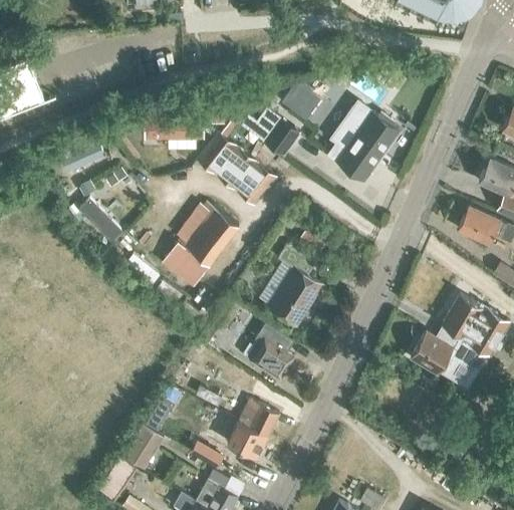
[(397,0),(397,2),(438,21),(455,24),(470,18),(480,6),(481,0),(397,0)]
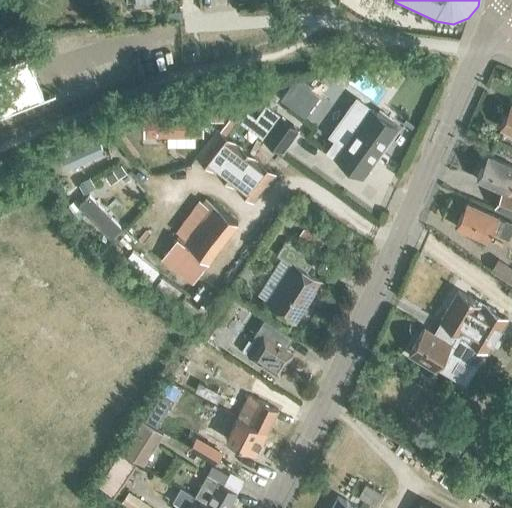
[(27,56),(0,66),(0,115),(43,98),(27,56)]
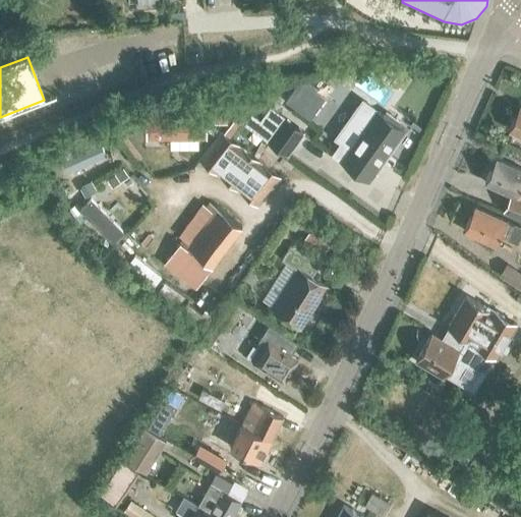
[(415,77),(407,89),(417,96),(425,84),(415,77)]
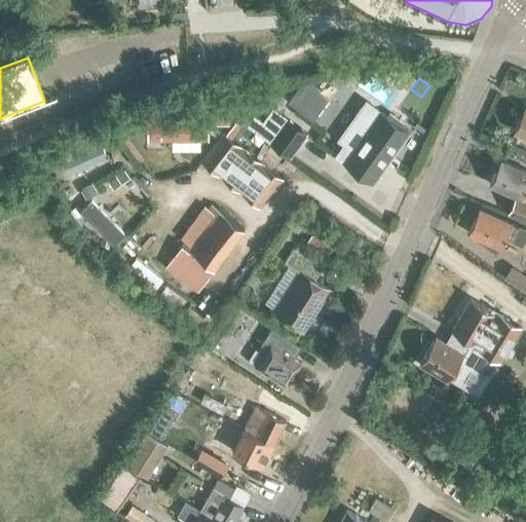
[(389,114),(387,117),(372,107),(334,159),(373,187),(411,135),(403,128),(405,125),(389,114)]
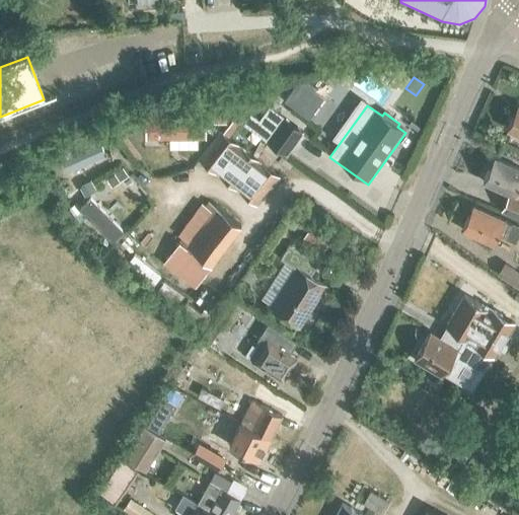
[(518,108),(518,107),(507,133),(518,138),(518,108)]
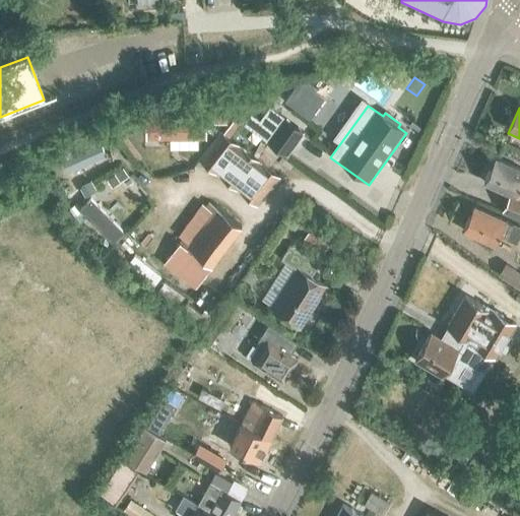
[(189,118),(155,119),(155,131),(189,131),(189,118)]
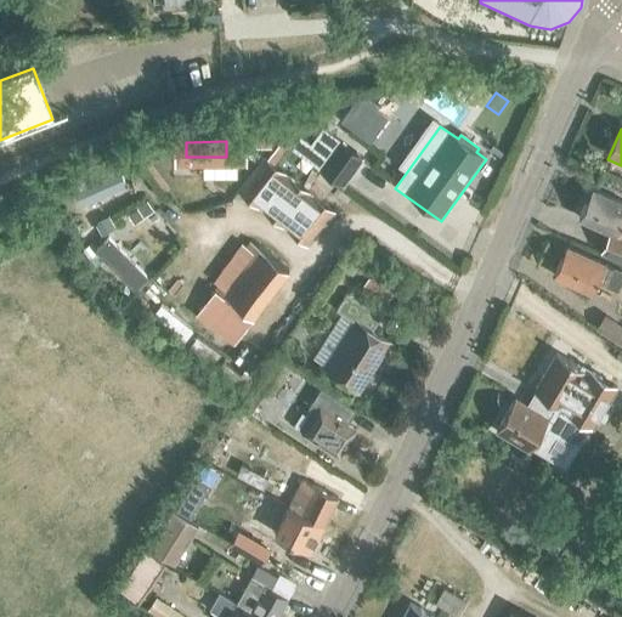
[(317,173),(344,191),(365,160),(339,142),(317,173)]
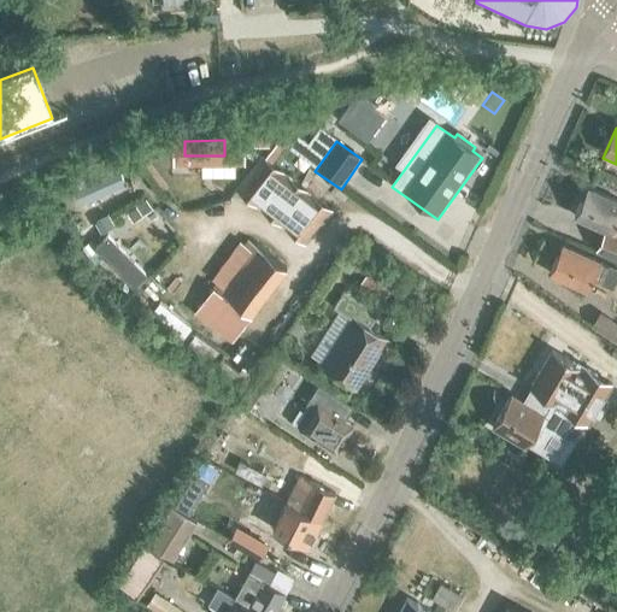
[(235,194),(304,247),(329,216),(260,162),(235,194)]
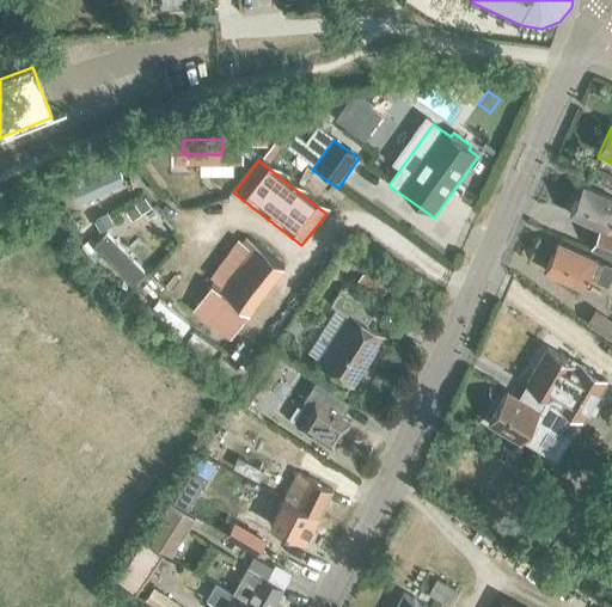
[(112,171),(75,188),(80,200),(117,183),(112,171)]
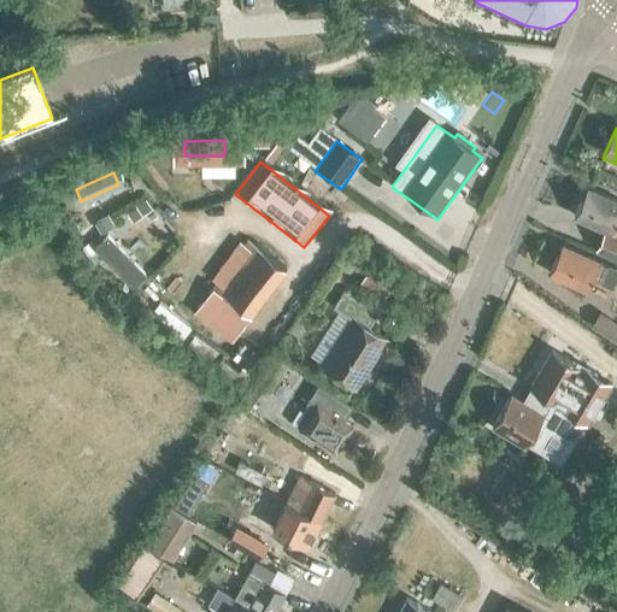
[(616,204),(588,190),(575,221),(604,234),(595,253),(616,263),(616,204)]
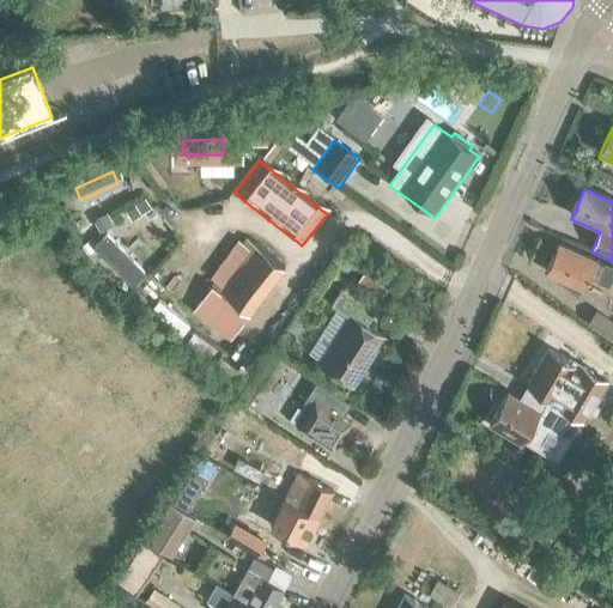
[(93,251),(132,287),(145,274),(108,237),(93,251)]
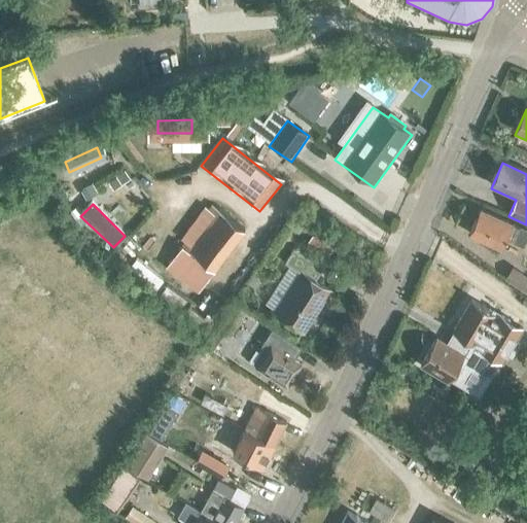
[(198,294),(245,233),(212,207),(209,211),(205,208),(181,241),(184,244),(166,270),(198,294)]
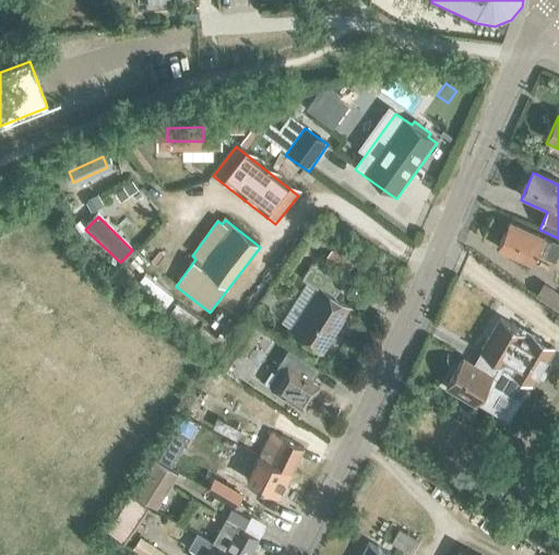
[(544,260),(556,266),(558,257),(558,246),(509,224),(498,251),(532,267),(538,252),(546,256),(544,260)]
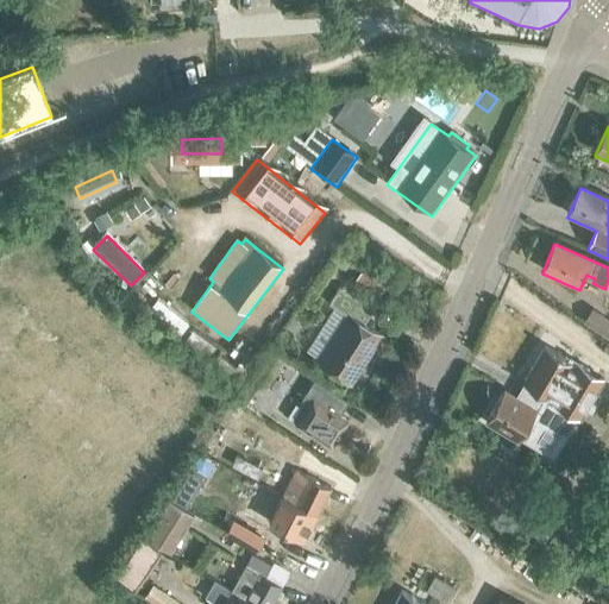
[(318,364),(351,385),(382,338),(364,327),(374,312),(340,290),(330,307),(347,318),(318,364)]
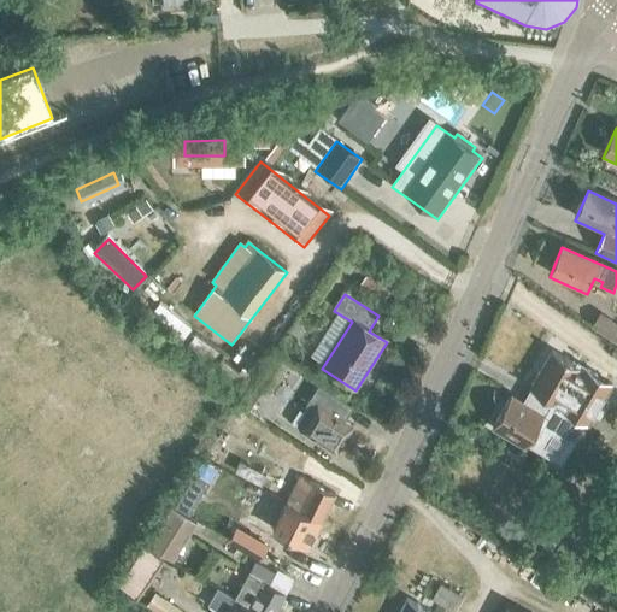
[(591,329),(616,347),(616,325),(600,315),(591,329)]
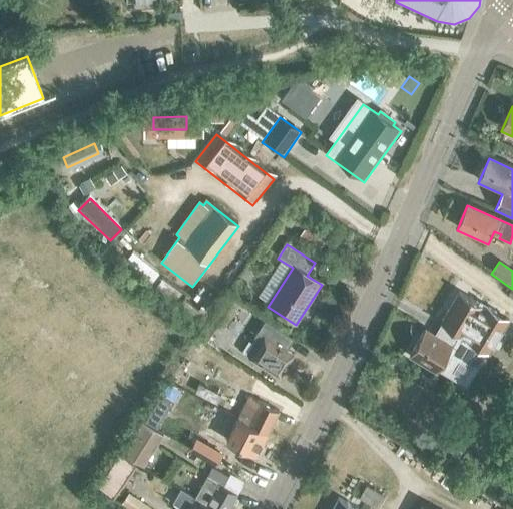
[(473,342),(479,346),(497,321),(462,297),(445,323),(461,334),(453,348),(466,355),(473,342)]
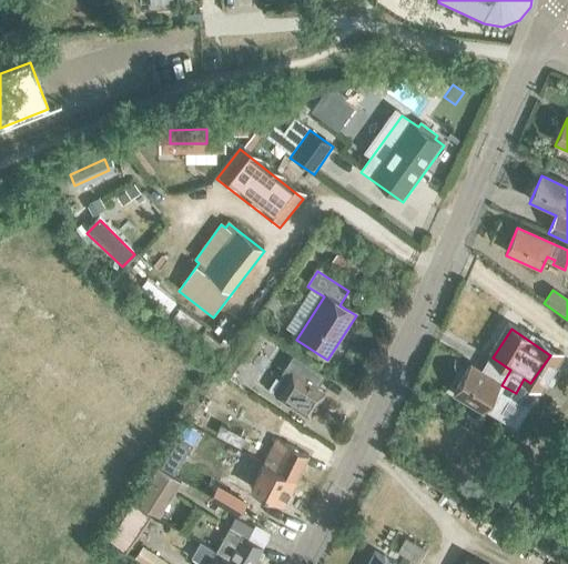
[(272,396),(310,420),(324,395),(317,391),(325,379),(293,358),(281,376),(283,378),(272,396)]
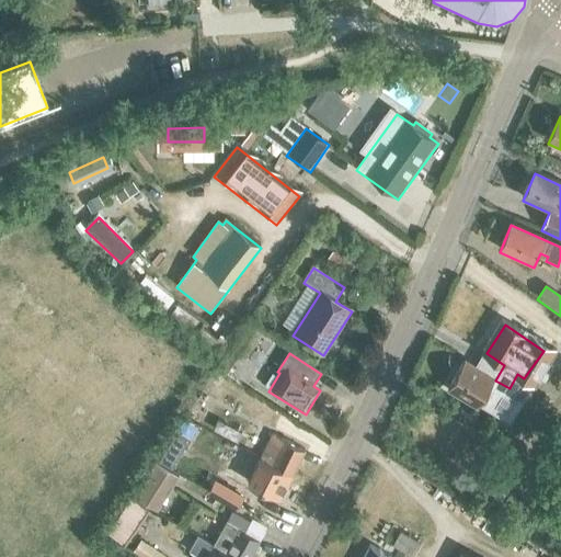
[(487,400),(494,405),(504,389),(466,366),(449,394),(479,412),(487,400)]
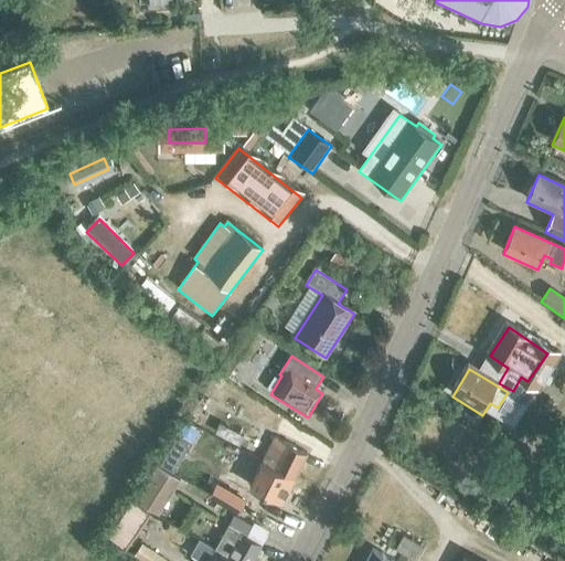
[(254,426),(266,433),(275,416),(263,410),(254,426)]
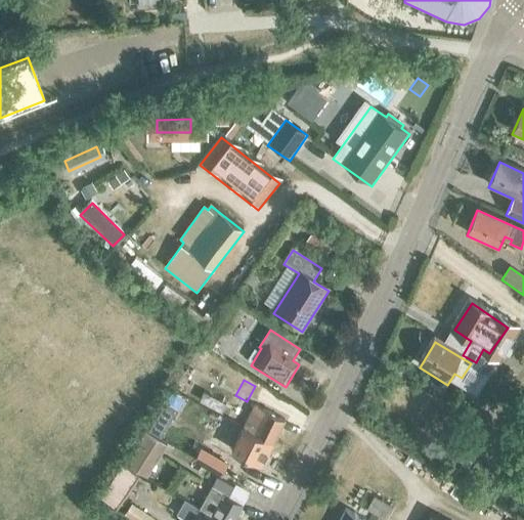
[(146,431),(155,436),(169,415),(161,409),(146,431)]
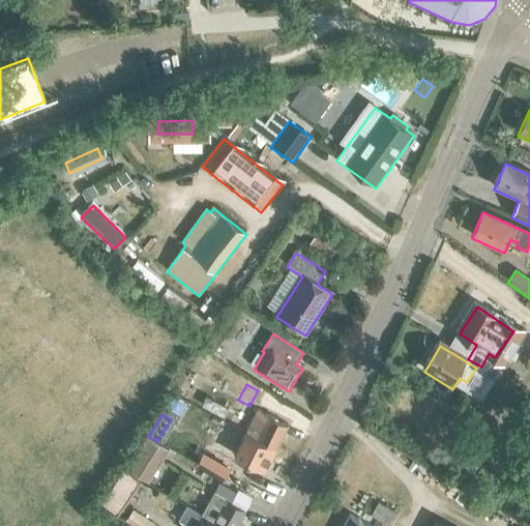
[(246,439),(275,454),(287,430),(258,416),(246,439)]
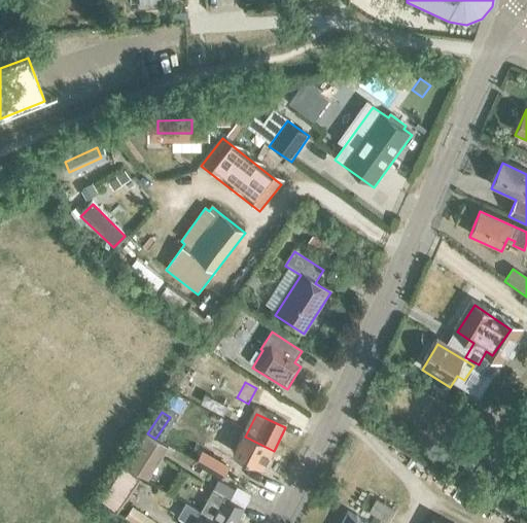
[(127,467),(148,482),(169,449),(147,436),(127,467)]
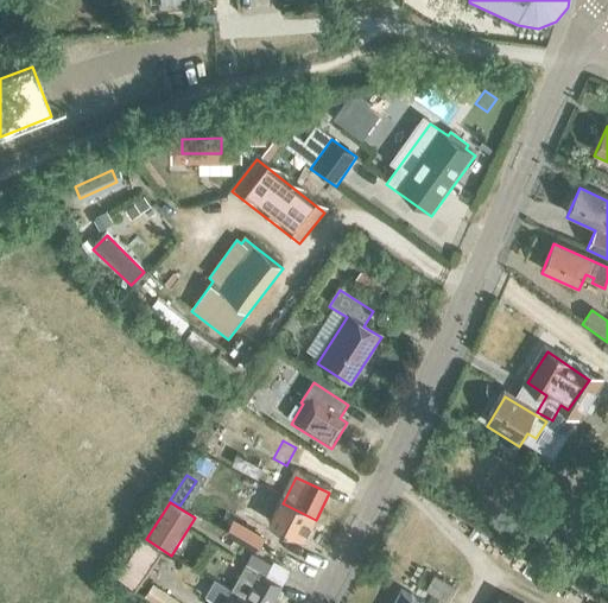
[(304,545),(316,520),(283,503),(271,529),(304,545)]
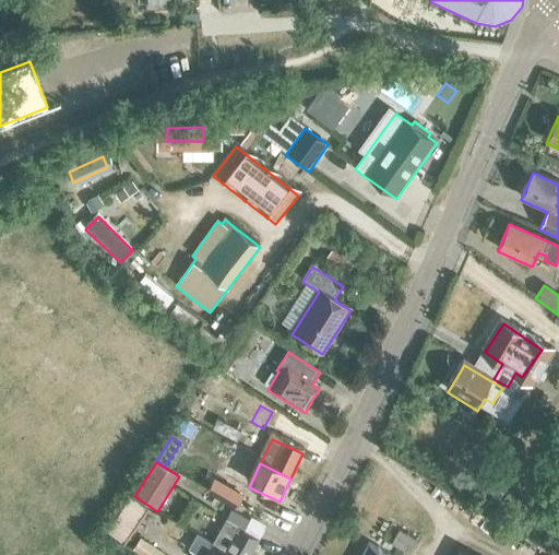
[(106,534),(125,547),(150,511),(131,498),(106,534)]
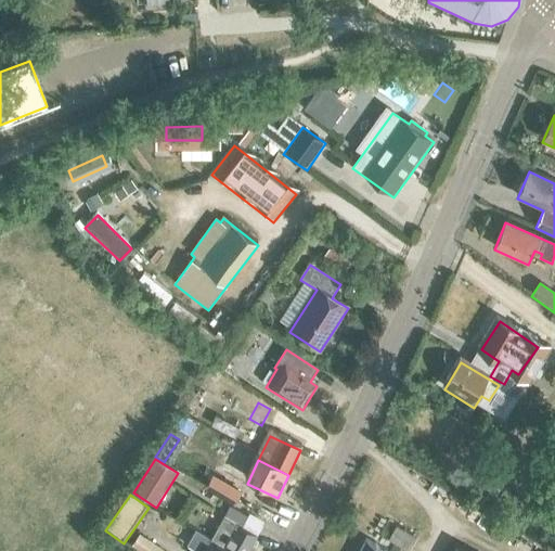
[(217,547),(223,550),(249,550),(257,538),(242,529),(247,520),(229,510),(210,541),(196,534),(195,535),(217,547)]
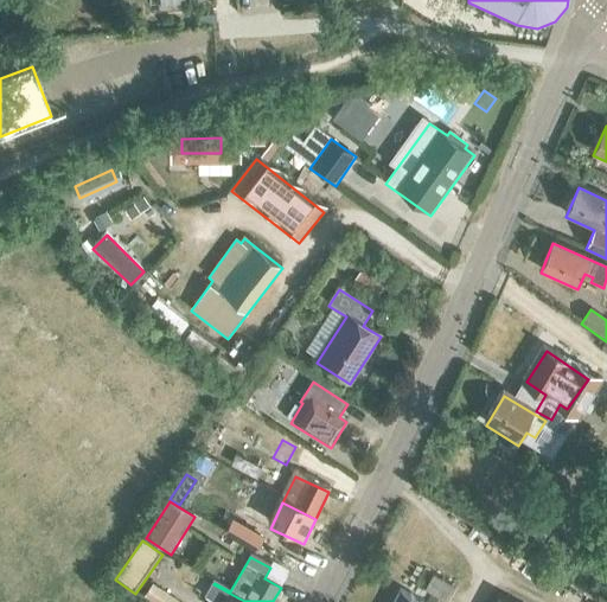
[(425,593),(440,601),(451,601),(457,590),(433,577),(425,593)]
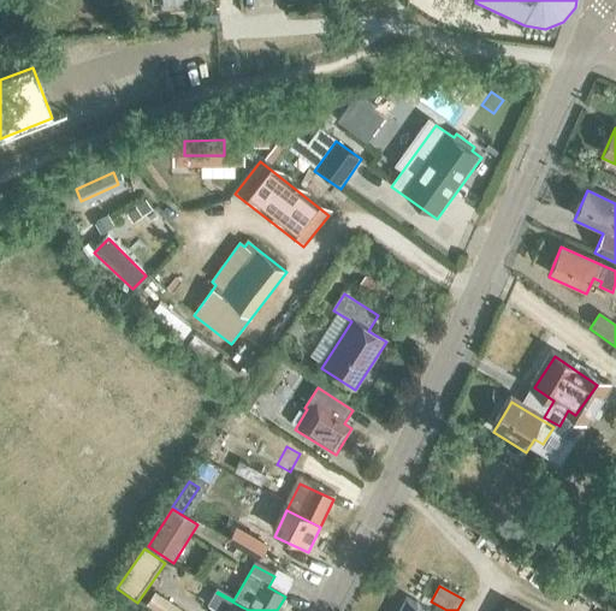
[(248,610),(241,606),(217,593),(208,609),(211,610),(248,610)]
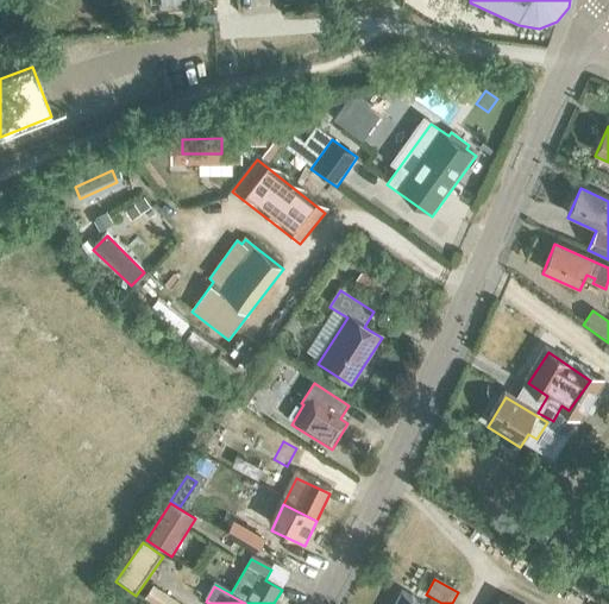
[(144,602),(146,603),(176,603),(154,587),(144,602)]
